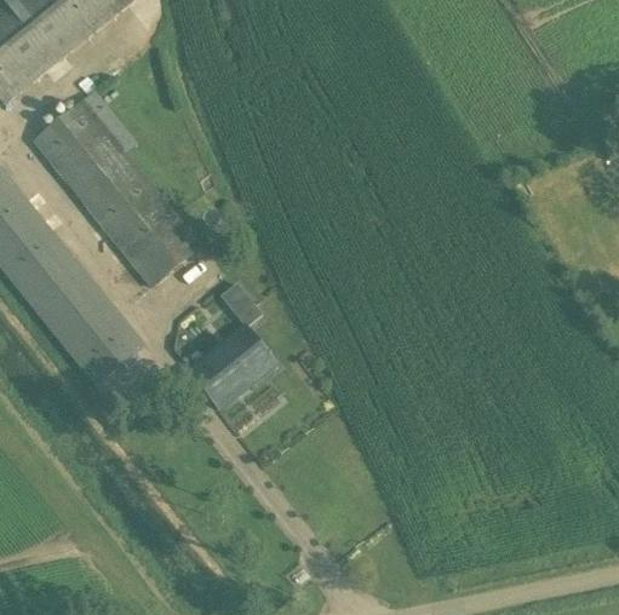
[(0,98),(4,103),(132,0),(3,0),(0,3),(0,98)]
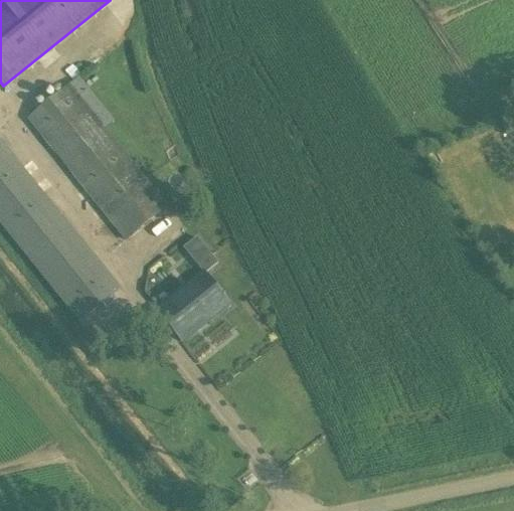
[(125,238),(168,203),(94,111),(102,104),(76,72),(25,116),(125,238)]
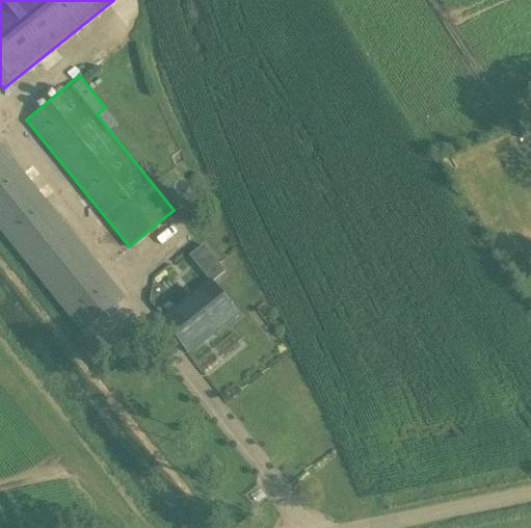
[(0,231),(79,332),(125,295),(0,140),(0,231)]
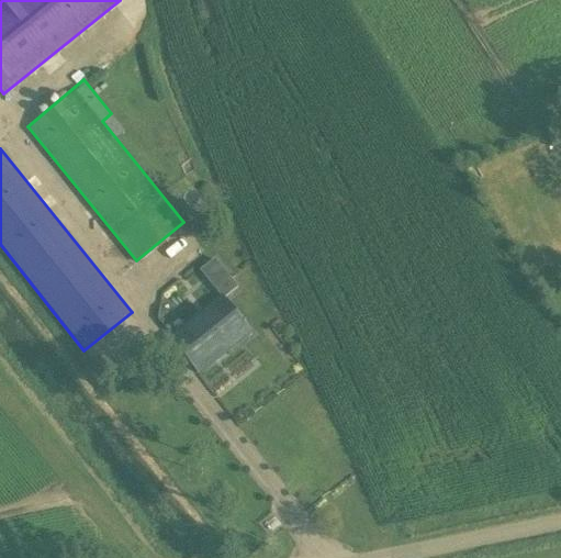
[(220,289),(236,276),(216,253),(201,266),(220,289)]
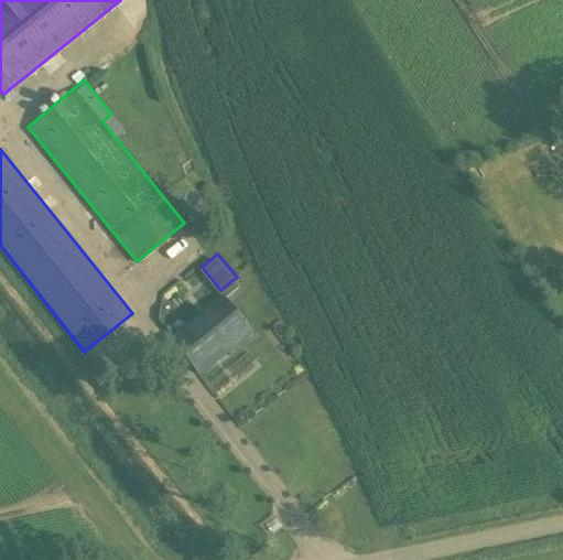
[(227,351),(251,331),(222,293),(170,335),(197,370),(224,347),(227,351)]
